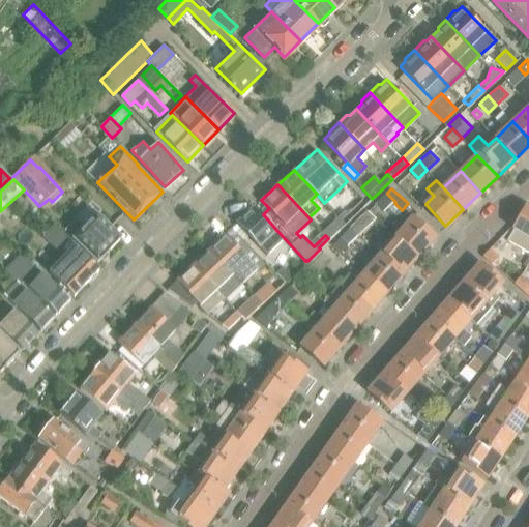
[(387,194),(377,204),(385,211),(394,203),(395,202),(387,194)]
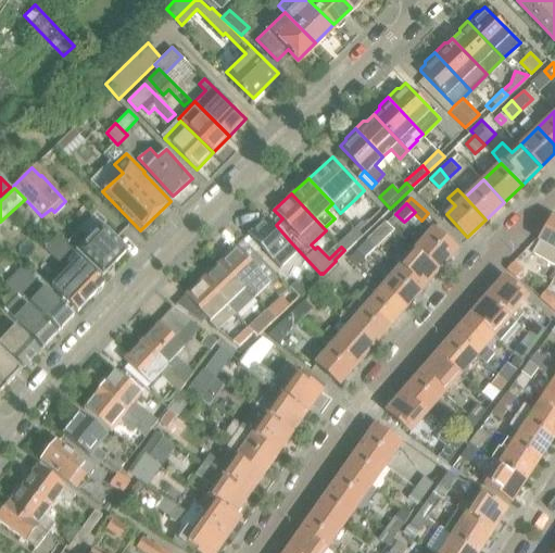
[(532,251),(554,263),(554,217),(552,216),(532,251)]
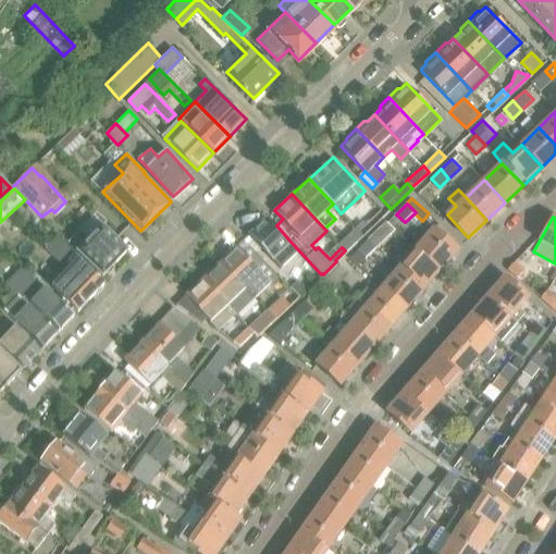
[(279,253),(291,242),(276,225),(275,226),(268,218),(266,220),(262,220),(257,224),(257,226),(249,234),(278,263),(284,258),(279,253)]
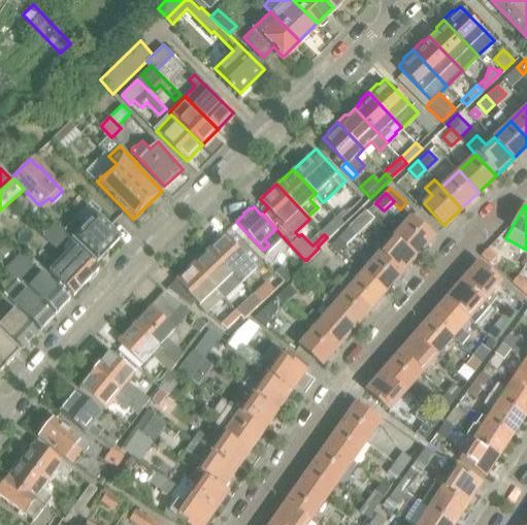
[(344,208),(336,216),(339,219),(347,211),(344,208)]
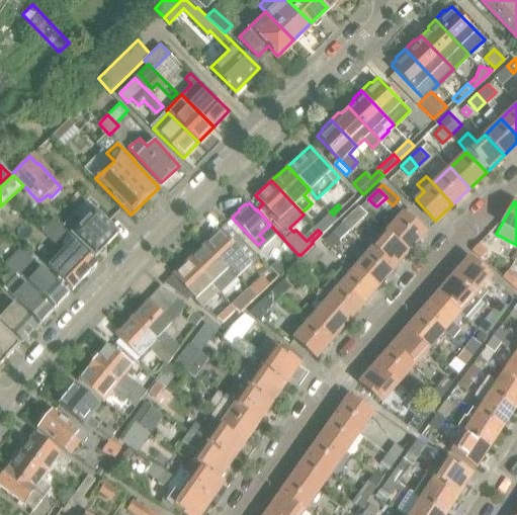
[(95,209),(85,220),(77,212),(64,226),(96,255),(118,232),(95,209)]
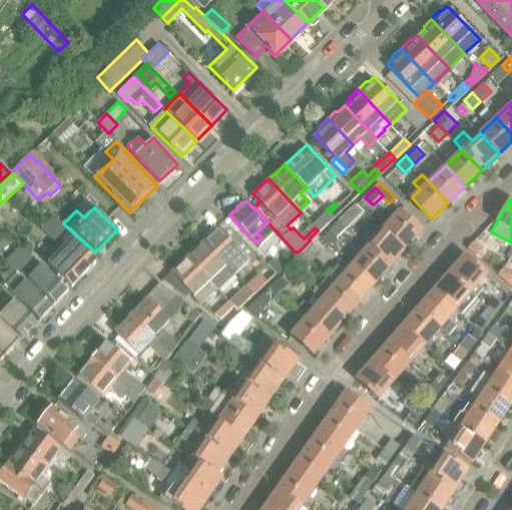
[(316,227),(315,227),(318,230),(334,215),(330,212),(327,209),(312,223),(316,227)]
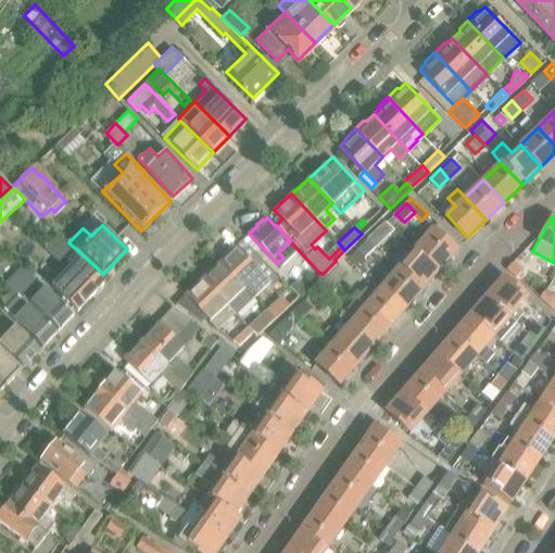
[(432,228),(415,248),(439,268),(456,249),(432,228)]
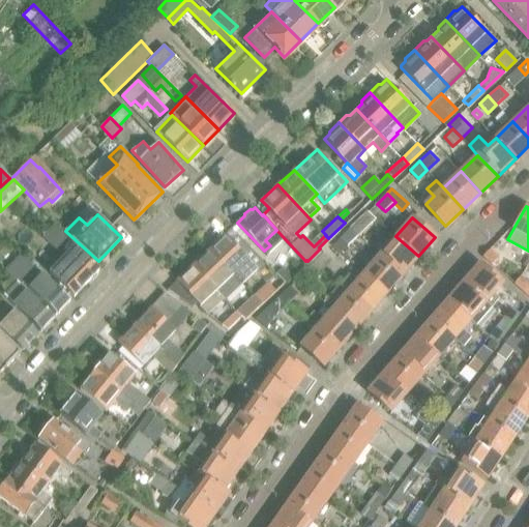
[(360,220),(352,227),(360,234),(368,227),(360,220)]
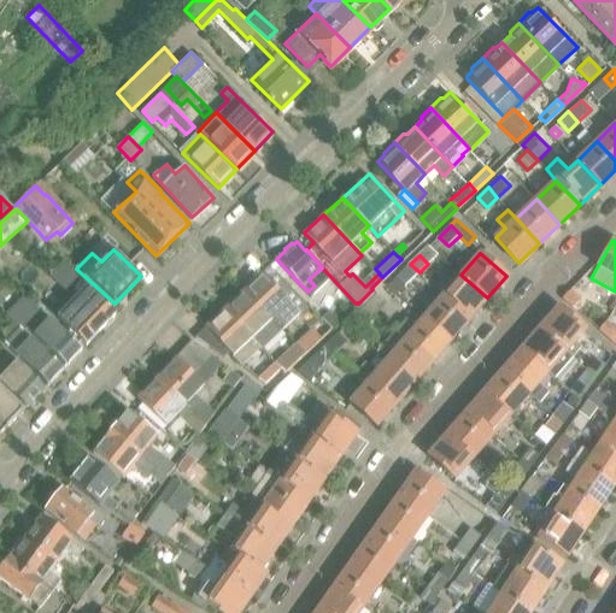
[(406,286),(420,272),(410,264),(397,276),(405,286),(406,286)]
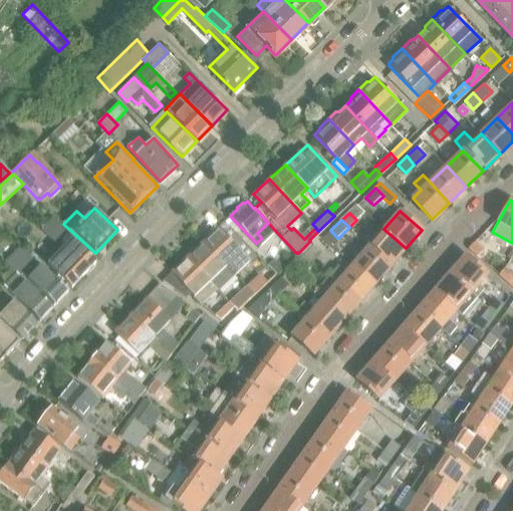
[(226,221),(204,241),(235,274),(257,253),(226,221)]
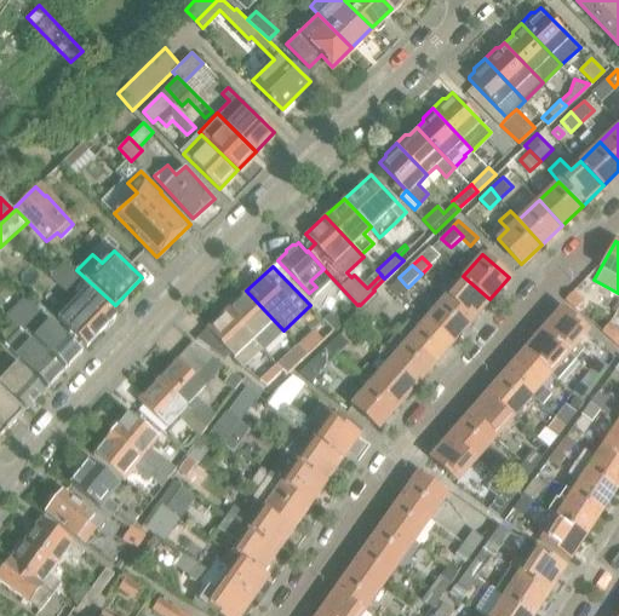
[(463,276),(445,297),(471,320),(489,299),(463,276)]
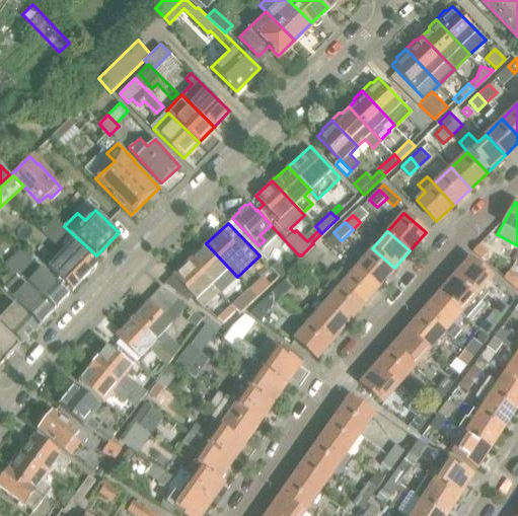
[(334,232),(325,240),(334,247),(341,240),(334,232)]
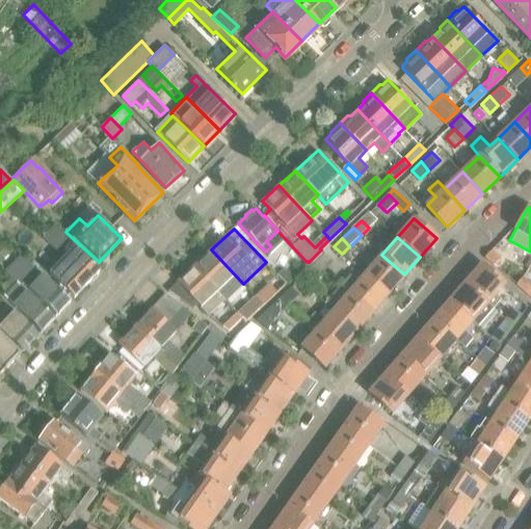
[(74,296),(100,269),(75,245),(49,272),(74,296)]
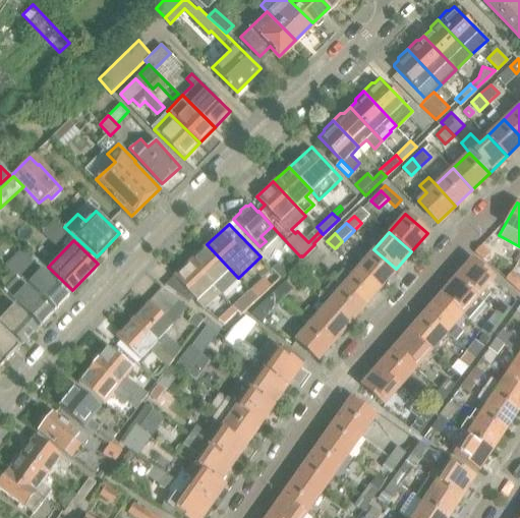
[(474,250),(483,259),(490,250),(482,242),(474,250)]
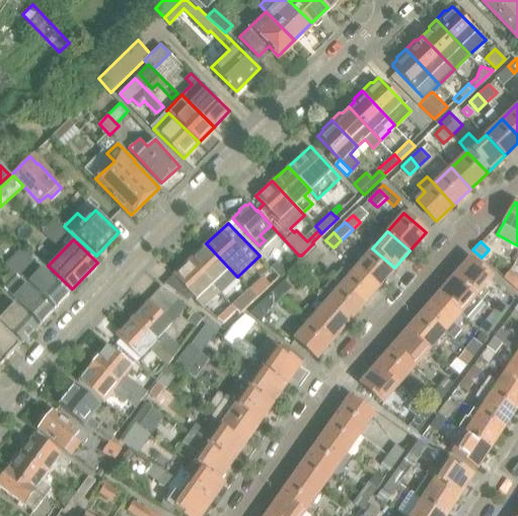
[(221,292),(237,277),(206,243),(190,260),(220,291),(221,291),(221,292)]
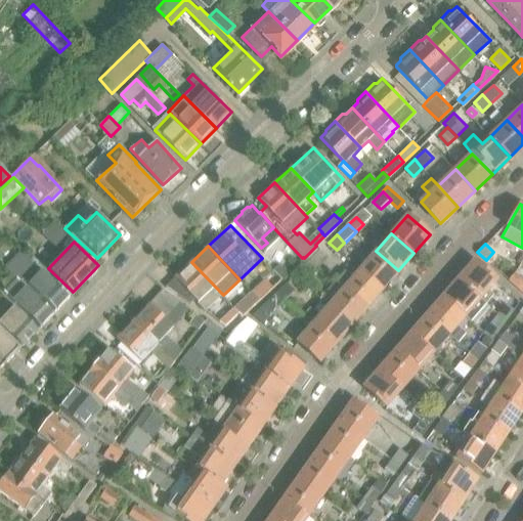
[(319,249),(316,246),(309,253),(319,264),(328,256),(320,248),(319,249)]
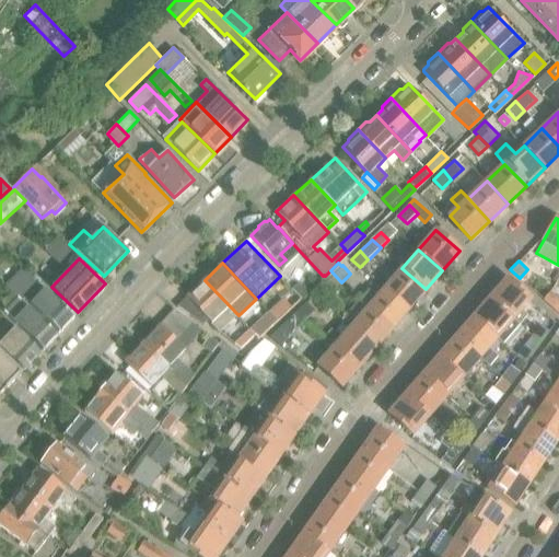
[(6,285),(21,300),(24,296),(61,331),(76,315),(48,290),(47,291),(22,267),(6,285)]
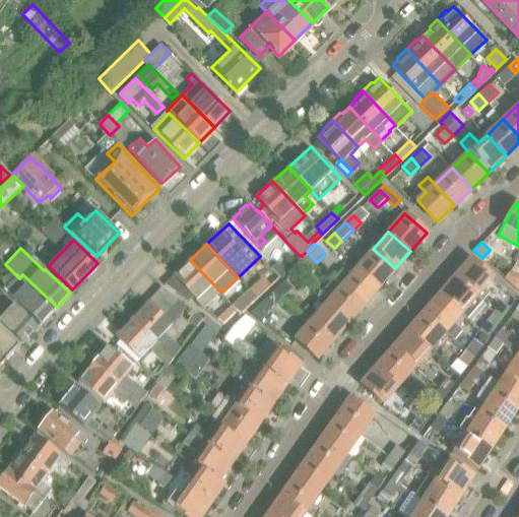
[(373,249),(358,267),(380,286),(395,268),(373,249)]
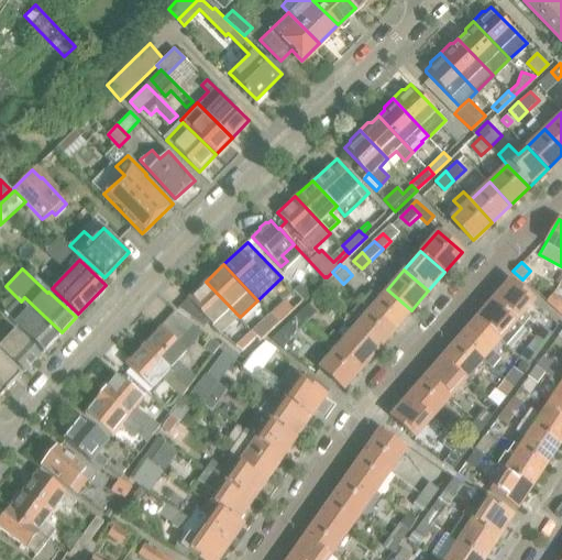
[(332,294),(343,284),(332,272),(327,277),(328,278),(322,283),(332,294)]
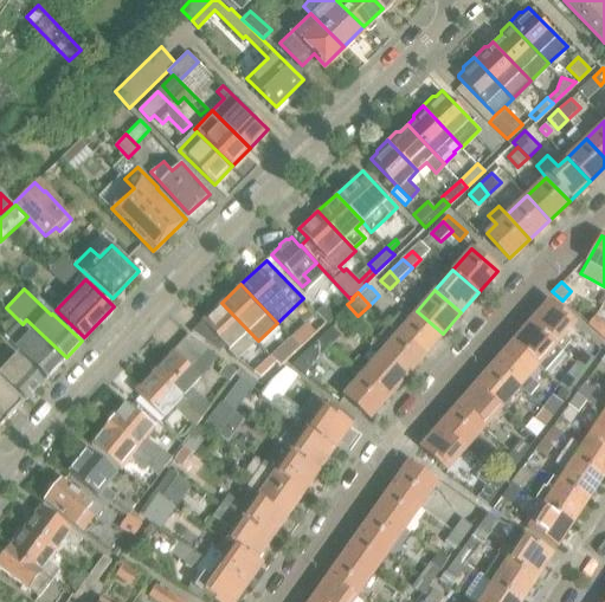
[(549,299),(531,321),(557,343),(574,322),(549,299)]
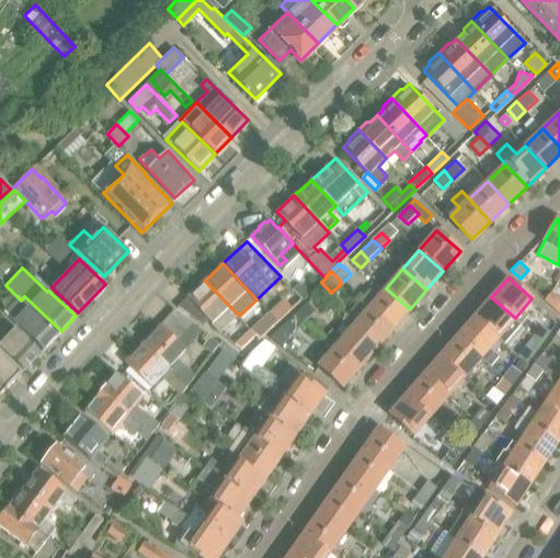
[(221,331),(238,315),(205,281),(187,296),(221,331)]
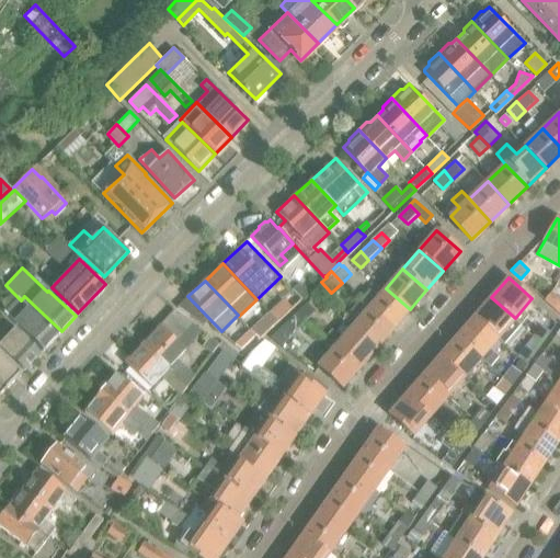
[(308,292),(298,283),(293,288),(301,297),(303,298),(308,292)]
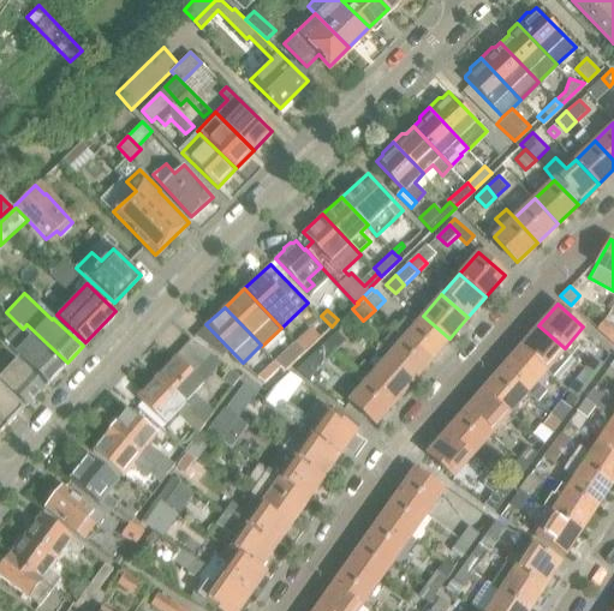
[(404,317),(394,328),(431,359),(449,339),(423,316),(415,325),(404,317)]
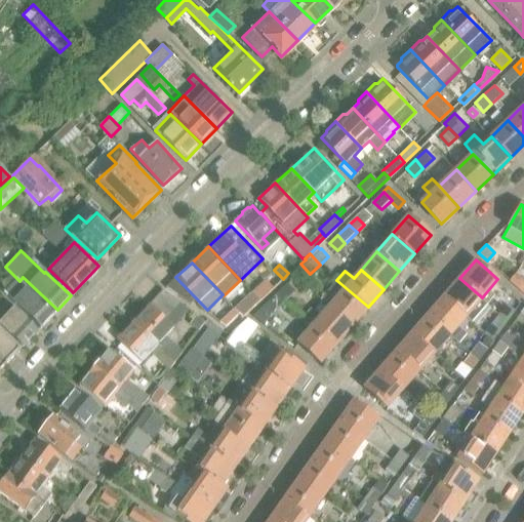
[(509,279),(523,292),(523,277),(516,271),(509,279)]
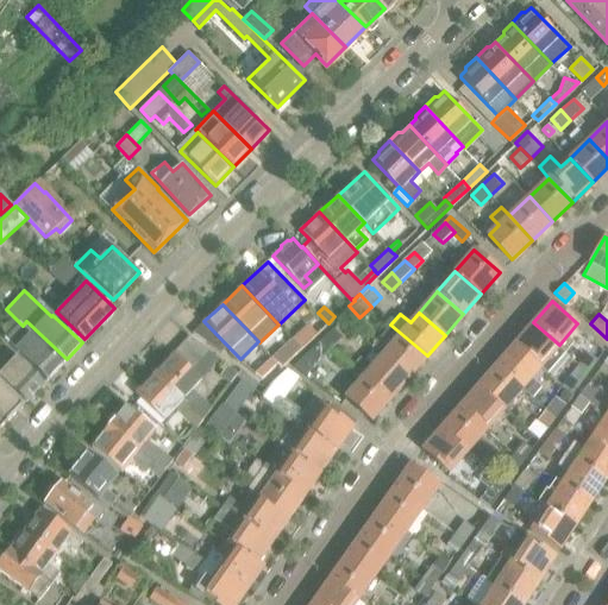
[(307,321),(290,336),(301,347),(317,332),(307,321)]
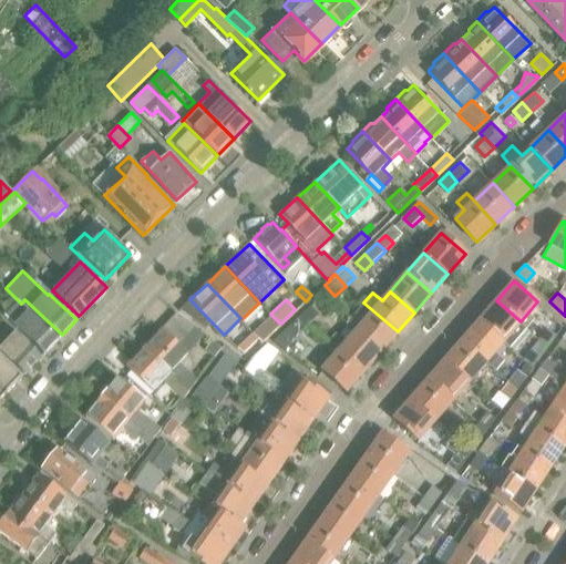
[(525,327),(521,321),(496,300),(479,320),(503,341),(508,346),(525,327)]
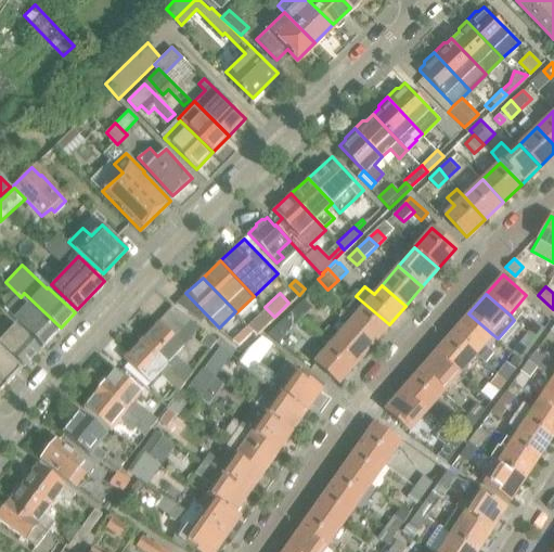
[(356,315),(348,323),(373,344),(389,324),(356,296),(347,306),(356,315)]
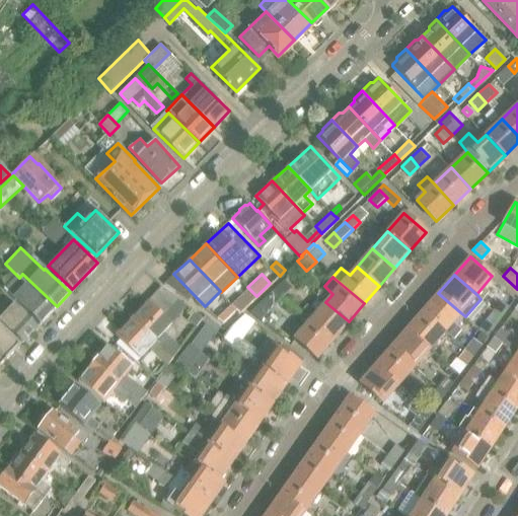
[(54,309),(19,278),(7,290),(42,322),(54,309)]
